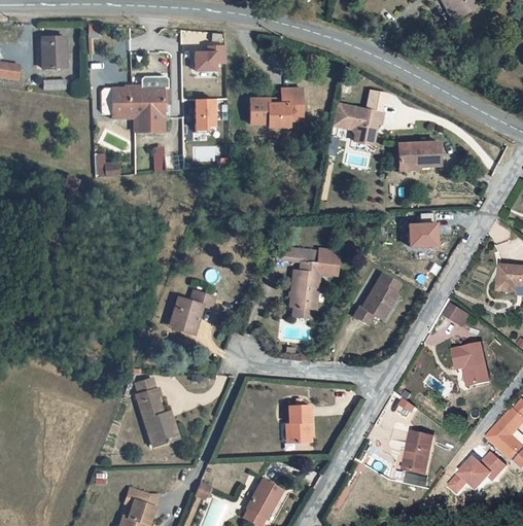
[(441,0),(451,19),(455,15),(446,0),(441,0)]
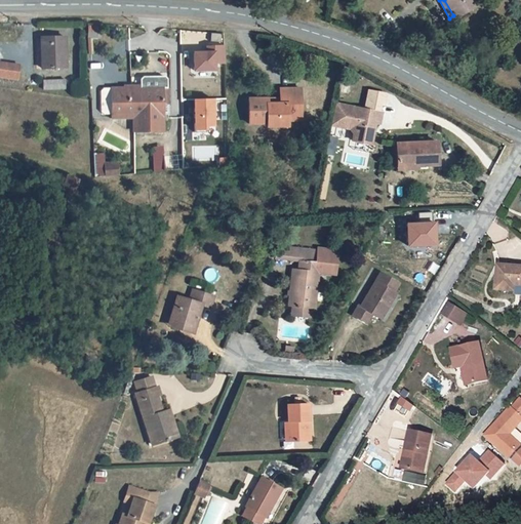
[(444,0),(453,15),(475,3),(473,0),(444,0)]
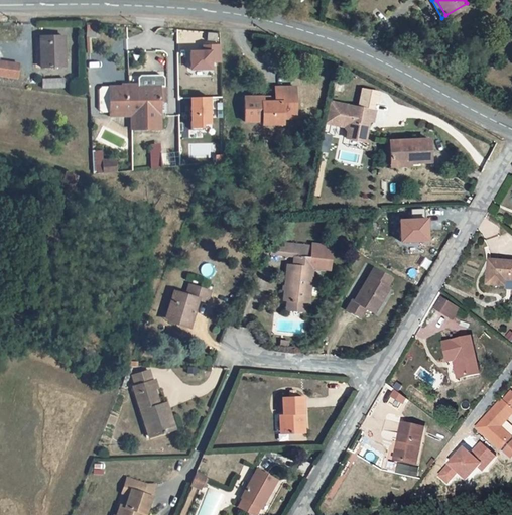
[(59,35),(46,35),(46,40),(36,41),(36,67),(60,66),(59,35)]
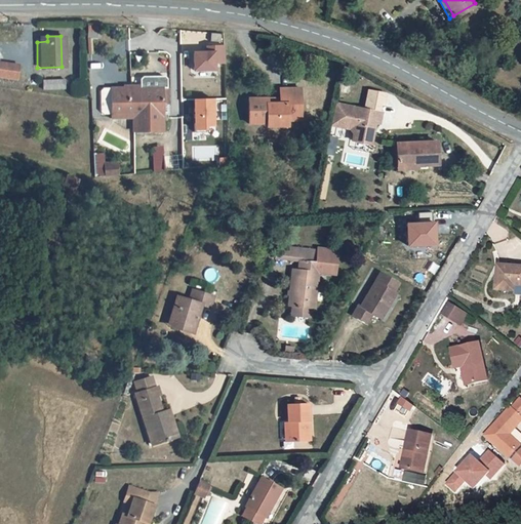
[(72,40),(62,40),(63,66),(73,66),(72,40)]
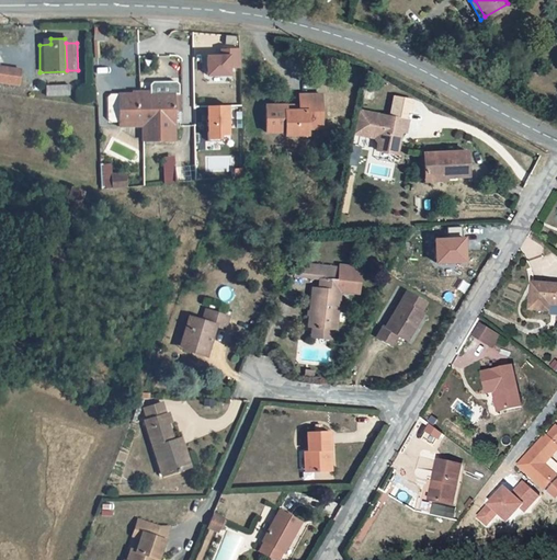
[(228,70),(228,63),(240,61),(240,43),(222,44),(222,50),(205,50),(206,70),(228,70)]
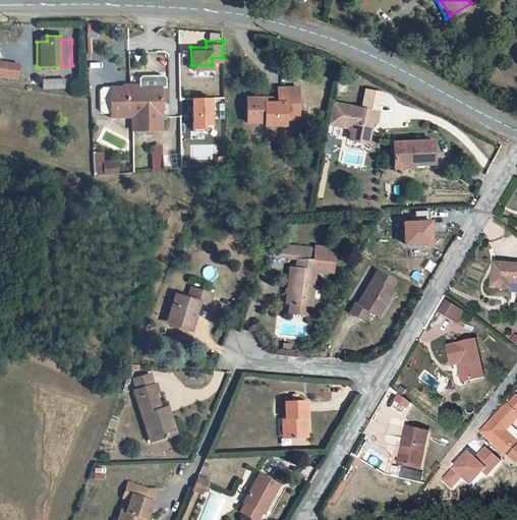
[(0,78),(14,80),(16,66),(0,64),(0,78)]
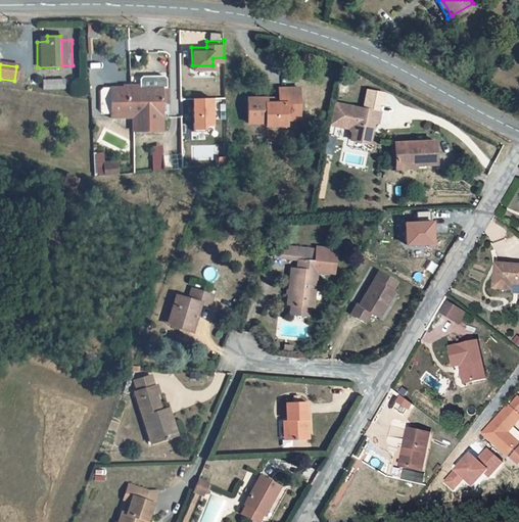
[(160,87),(161,112),(166,111),(164,78),(162,76),(141,77),(138,79),(139,87),(160,87)]
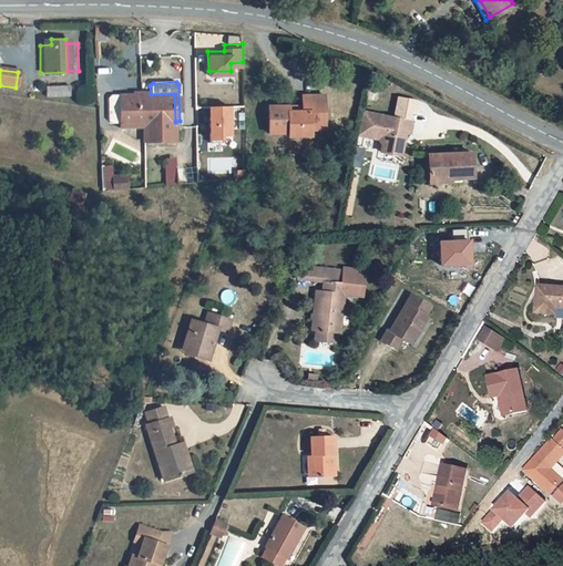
[(67,95),(67,86),(43,86),(43,95),(67,95)]
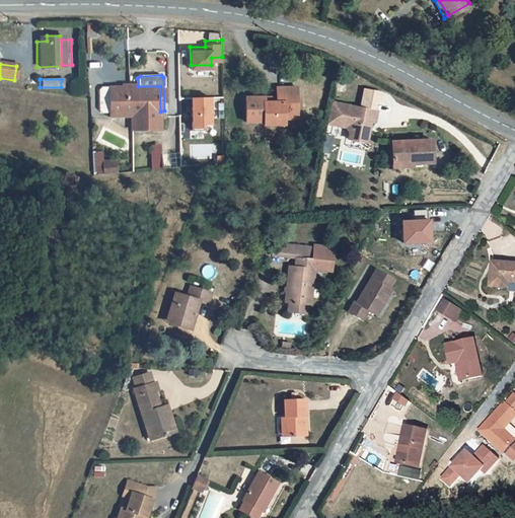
[(109,113),(140,112),(140,130),(160,130),(160,112),(159,86),(138,86),(108,87),(109,113)]
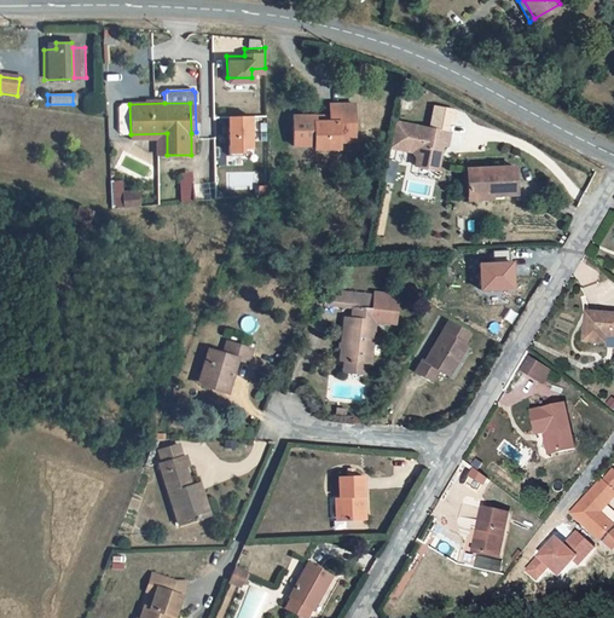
[(332,105),(331,119),(295,119),(295,148),(317,148),(317,151),(342,151),(341,144),(357,143),(357,105),(332,105)]
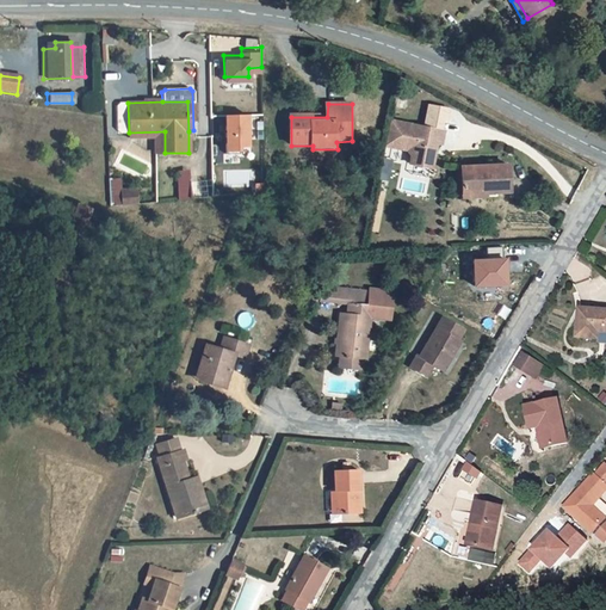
[(424,125),(440,129),(441,118),(445,119),(446,108),(427,104),(424,125)]
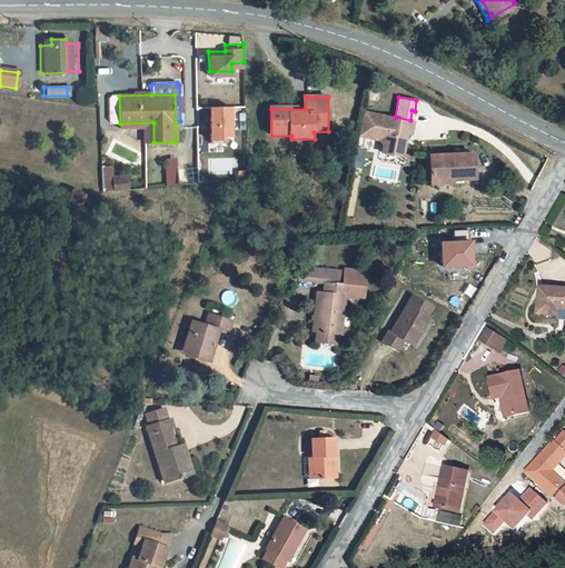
[(224,143),(224,136),(233,136),(231,106),(209,107),(211,143),(224,143)]
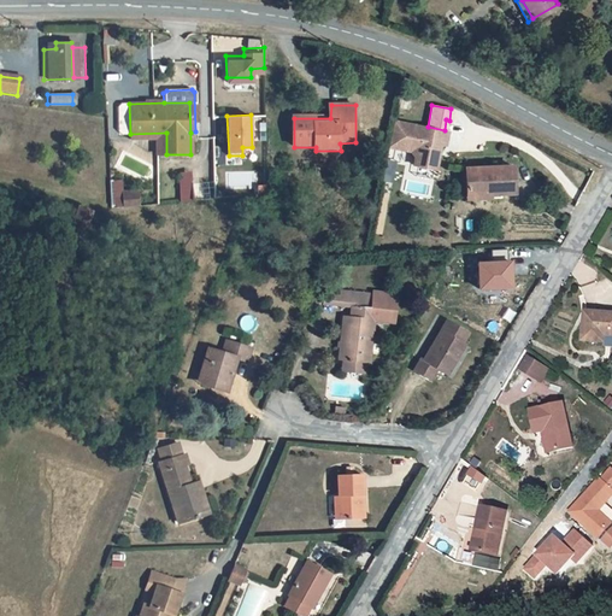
[(393,121),(388,147),(411,151),(415,156),(413,164),(436,169),(440,142),(445,144),(447,130),(445,130),(428,127),(393,121)]
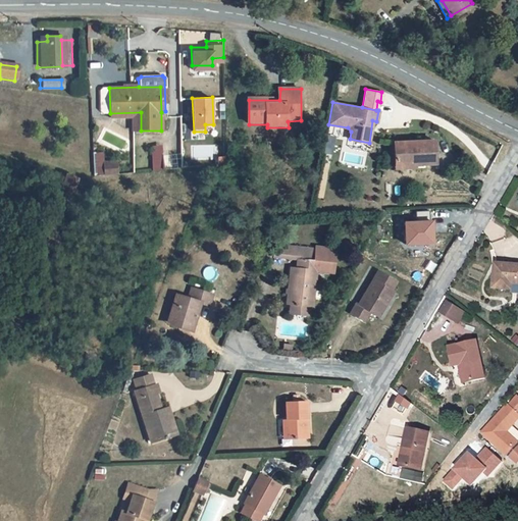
[(132,132),(141,131),(141,112),(110,113),(109,117),(132,117),(132,132)]
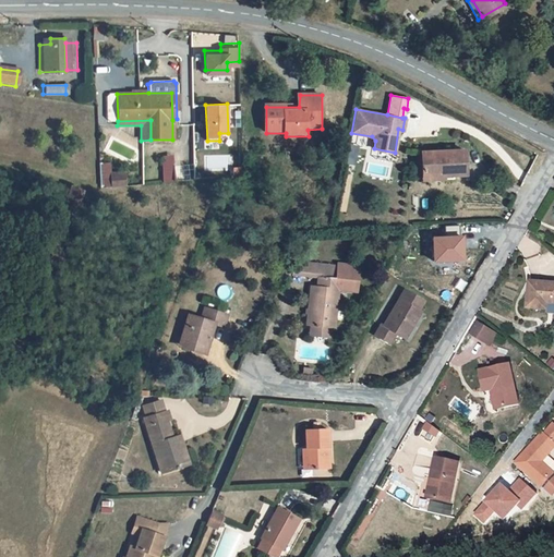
[(359,145),(349,144),(347,156),(357,157),(359,145)]
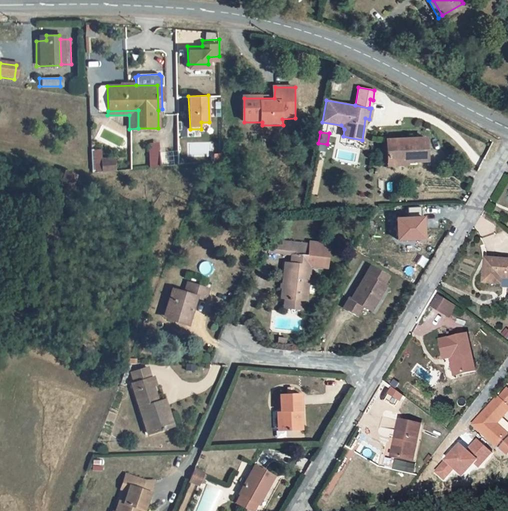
[(426,136),(386,138),(387,164),(408,163),(408,160),(427,159),(426,136)]
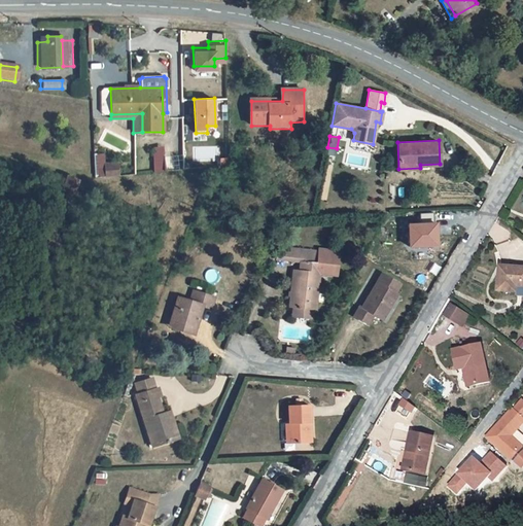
[(166,166),(164,143),(155,144),(158,166),(166,166)]
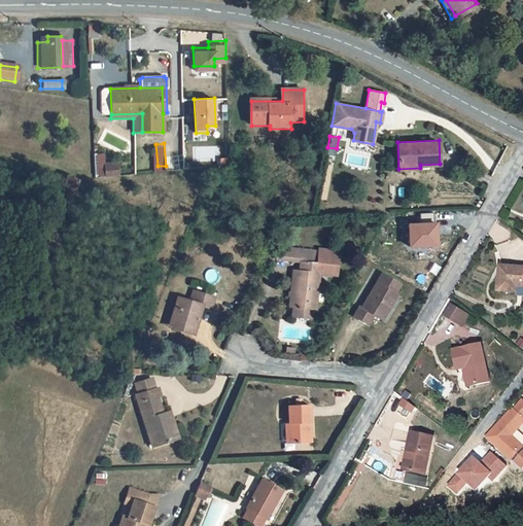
[(337,148),(327,147),(326,154),(335,155),(337,148)]
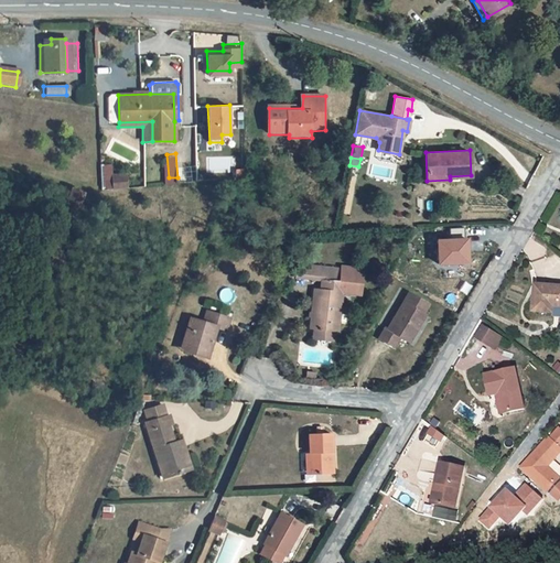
[(111,179),(114,191),(127,190),(126,176),(111,179)]
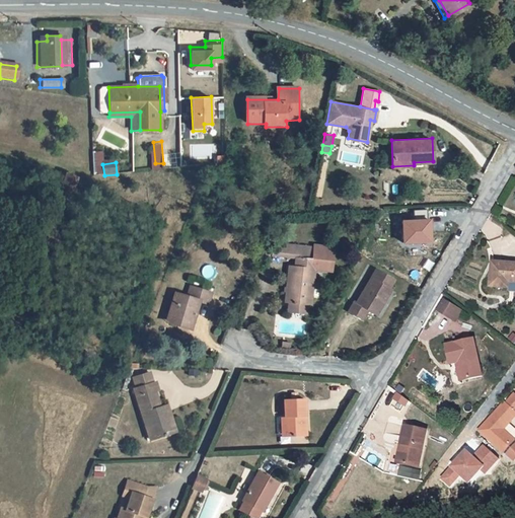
[(415,209),(416,220),(405,220),(406,241),(410,241),(429,240),(432,240),(431,219),(430,219),(429,208),(415,209)]
